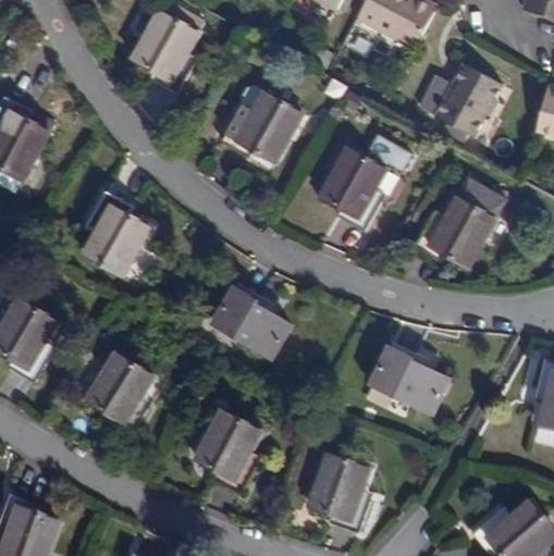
[(317,0),(333,9),(337,0),(317,0)]
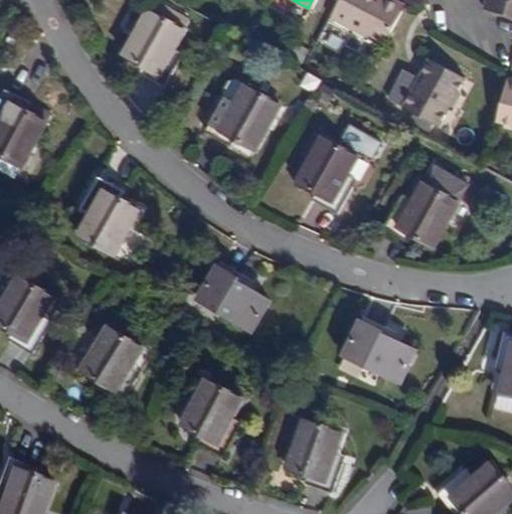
[(336,0),(328,16),(379,45),(397,11),(377,0),(336,0)]
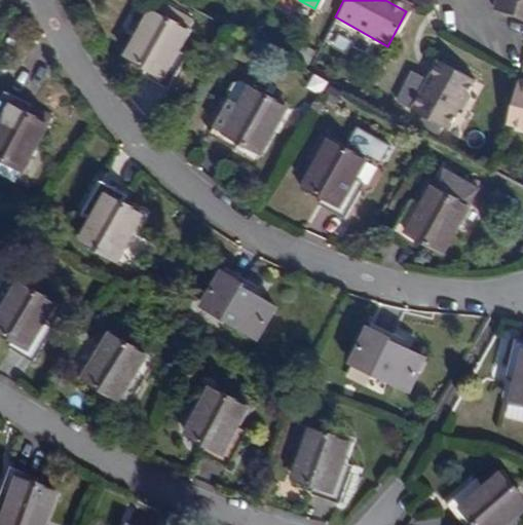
[(406,11),(410,5),(400,0),(385,0),(406,11)]
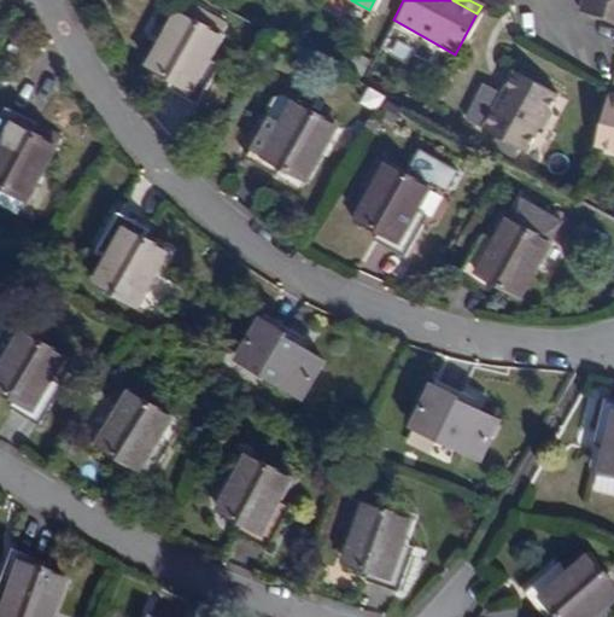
[(580,0),(578,10),(613,18),(613,0),(580,0)]
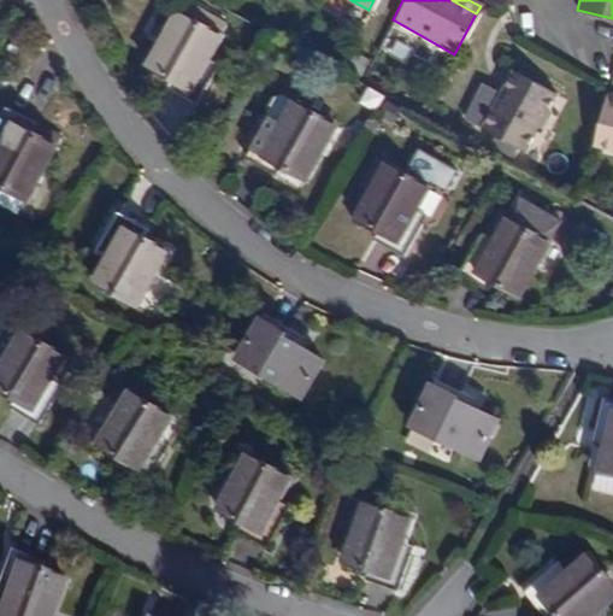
[(193,103),(212,70),(198,62),(202,54),(216,31),(177,9),(145,65),(168,77),(164,86),(193,103)]
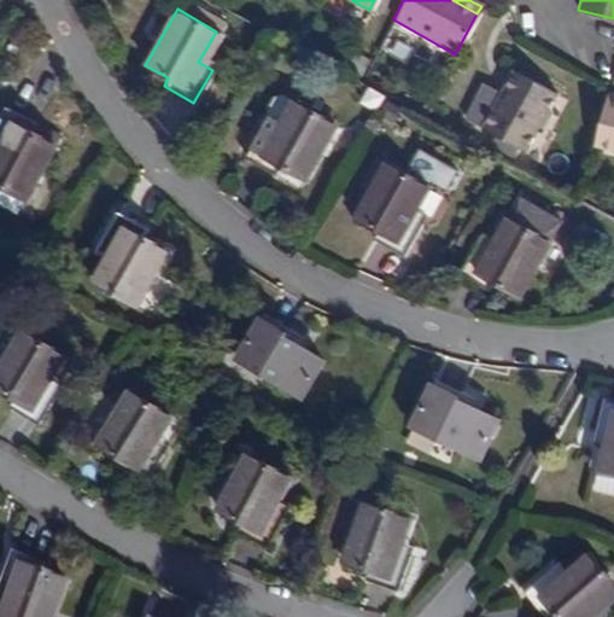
[(198,62),(212,70),(216,63),(203,54),(198,62)]
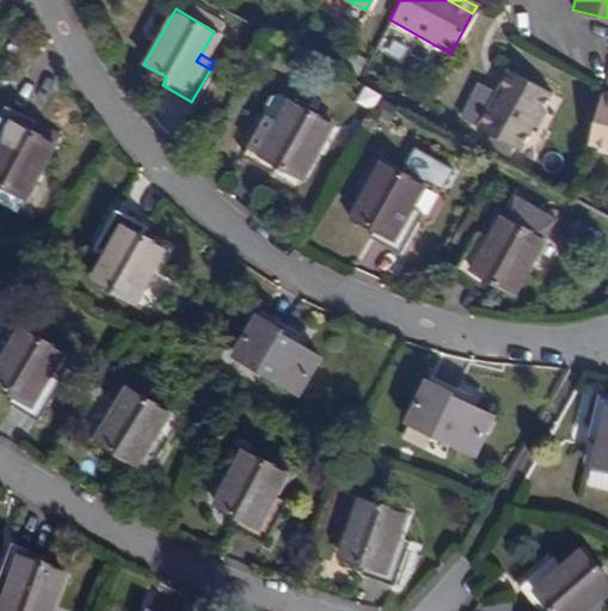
[(550,92),(507,68),(476,124),(517,148),(550,92)]
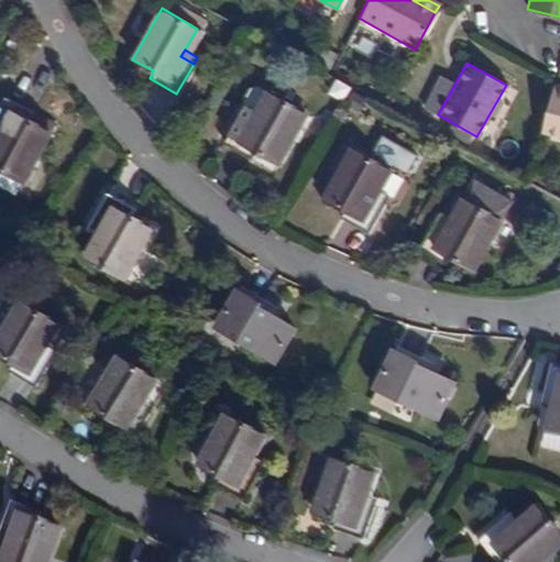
[(244,105),(240,112),(223,142),(251,157),(255,151),(276,162),(305,111),(270,92),(256,84),(250,86),(243,99),(244,105)]
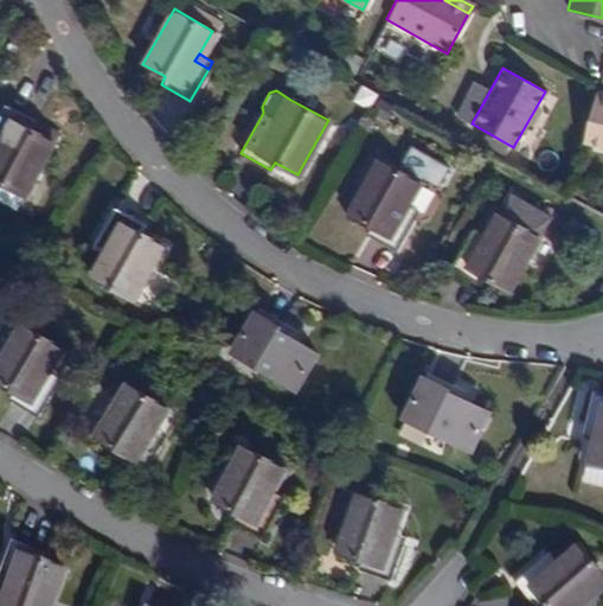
[(602,97),(591,95),(578,147),(602,153),(602,97)]
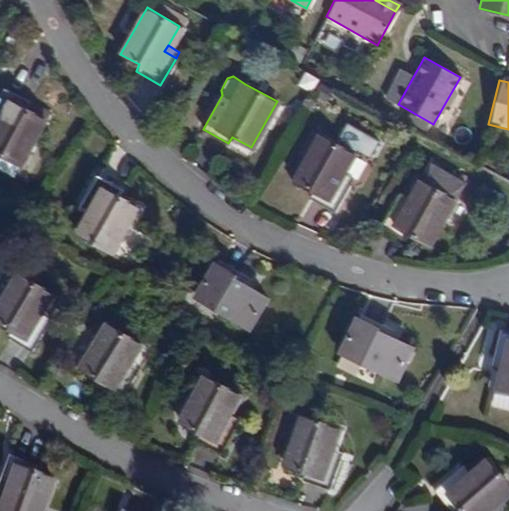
[(47,111),(2,87),(0,91),(0,122),(1,123),(0,124),(0,169),(13,176),(47,111)]
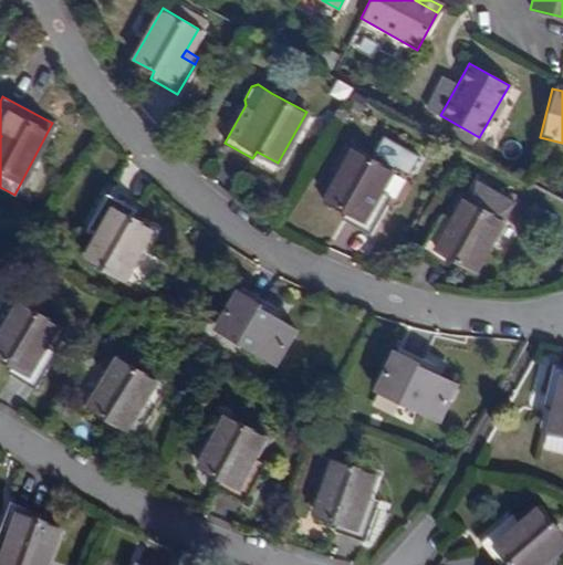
[(368,233),(385,203),(372,196),(375,189),(388,166),(387,166),(389,160),(405,168),(414,150),(379,133),(367,156),(350,146),(321,196),(345,209),(341,218),(368,233)]
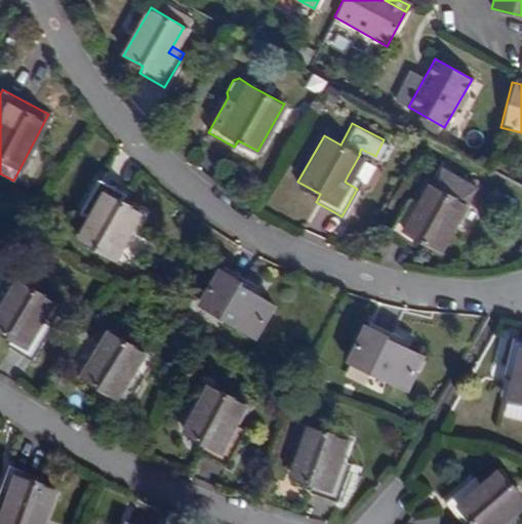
[(444,166),(423,204),(419,210),(406,202),(390,230),(415,245),(419,238),(439,249),(476,185),(444,166)]
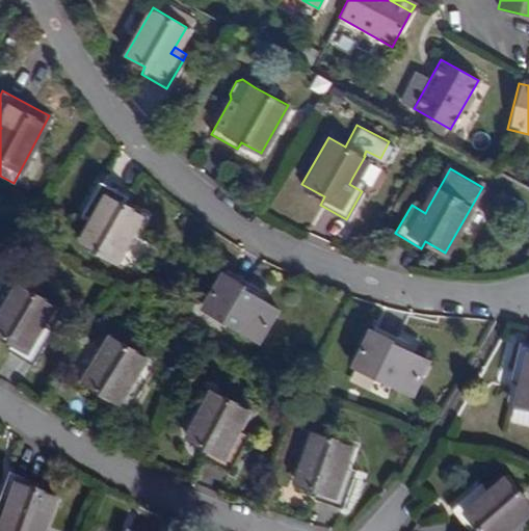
[(349,184),(362,191),(366,185),(352,178),(349,184)]
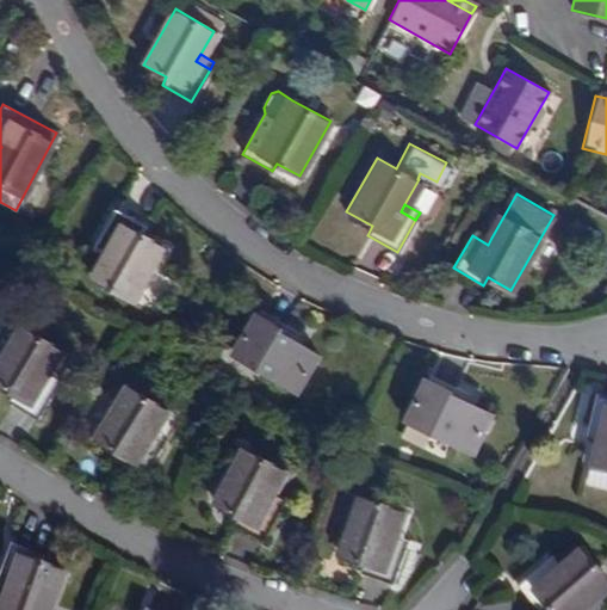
[(113,208),(95,240),(111,248),(107,256),(94,278),(131,300),(162,245),(140,232),(143,225),(113,208)]
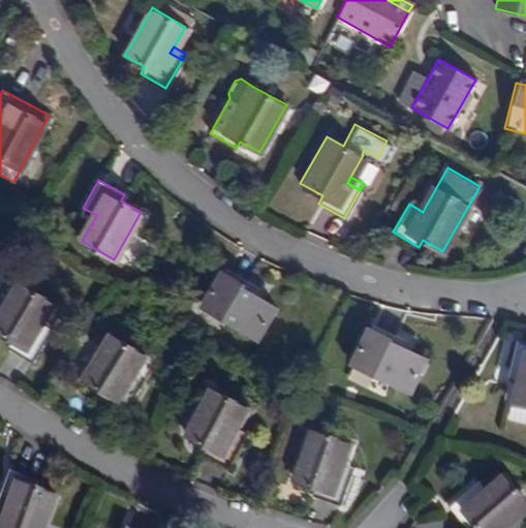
[(423,212),(426,206),(412,197),(409,204),(423,212)]
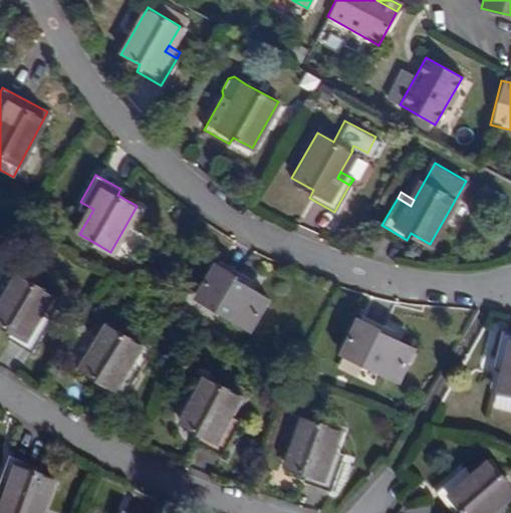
[(93,209),(80,202),(77,208),(90,215),(93,209)]
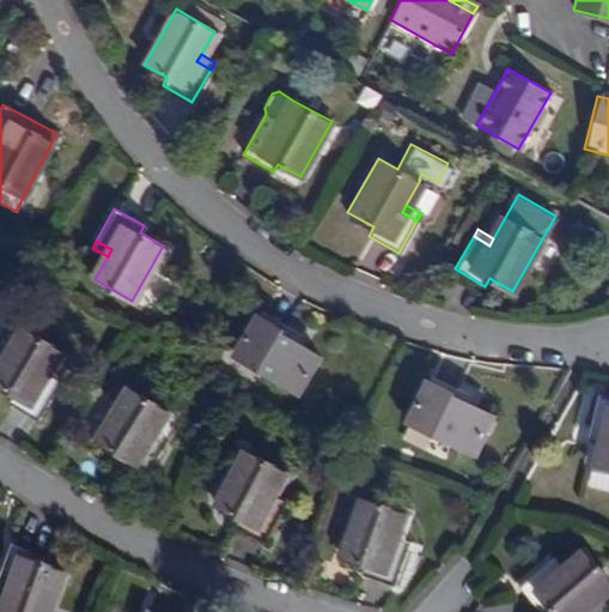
[(281,329),(255,313),(231,351),(296,392),(317,356),(279,332),(281,329)]
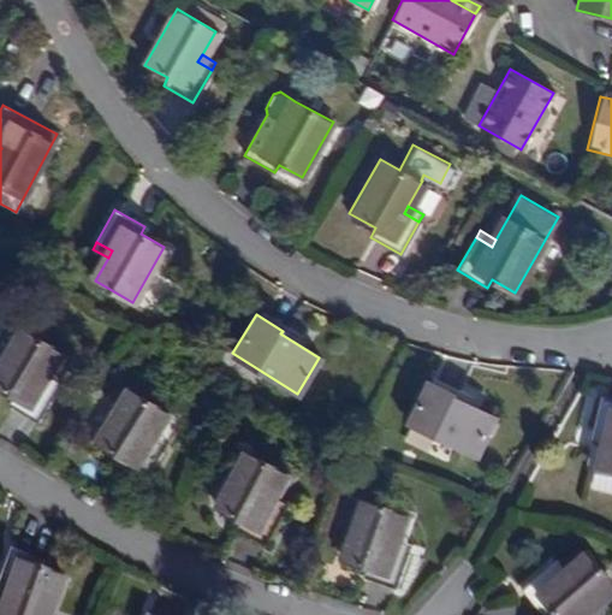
[(36,419),(54,386),(40,378),(45,371),(58,349),(22,327),(0,362),(0,386),(11,394),(6,402),(36,419)]
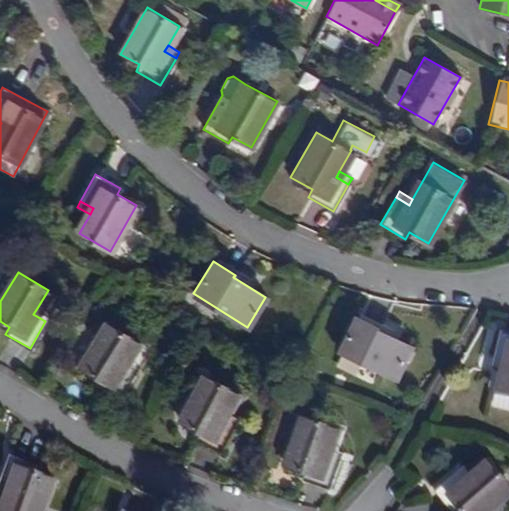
[(33,314),(45,321),(49,315),(37,308),(33,314)]
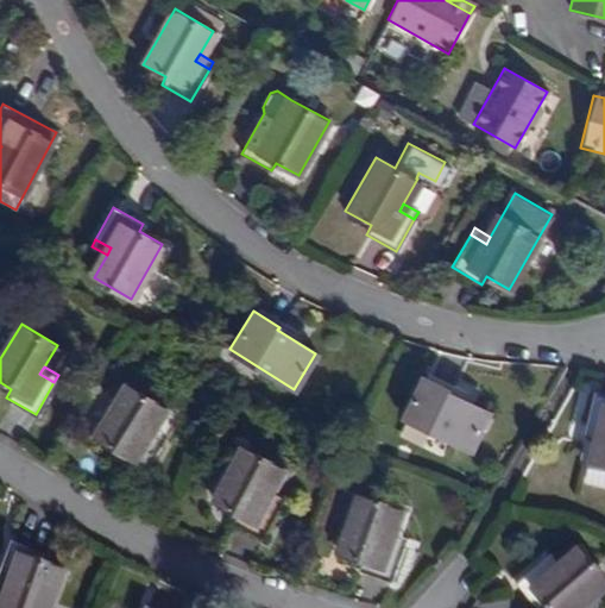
[(447,388),(422,377),(403,417),(470,449),(487,412),(446,393),(447,388)]
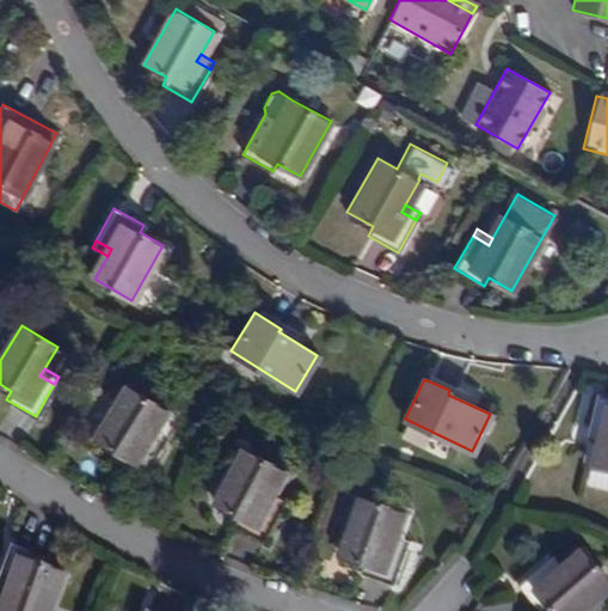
[(140,477),(160,446),(145,435),(149,428),(163,407),(127,384),(93,438),(116,451),(111,459),(140,477)]
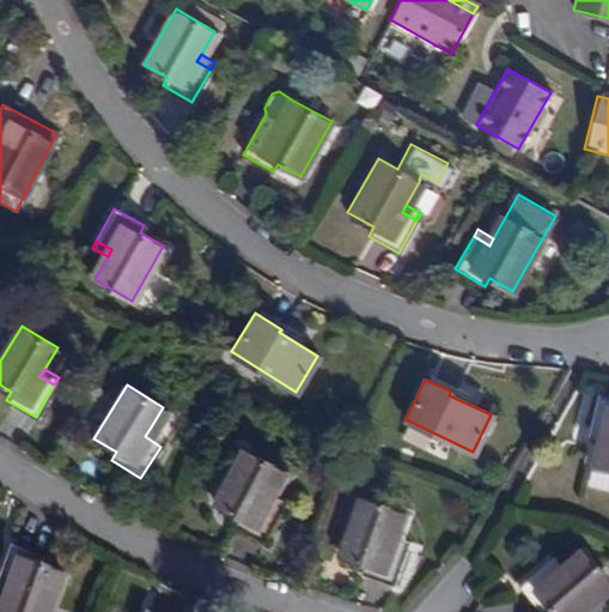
[(608,399),(595,397),(585,430),(603,435),(601,443),(595,470),(608,473),(608,399)]
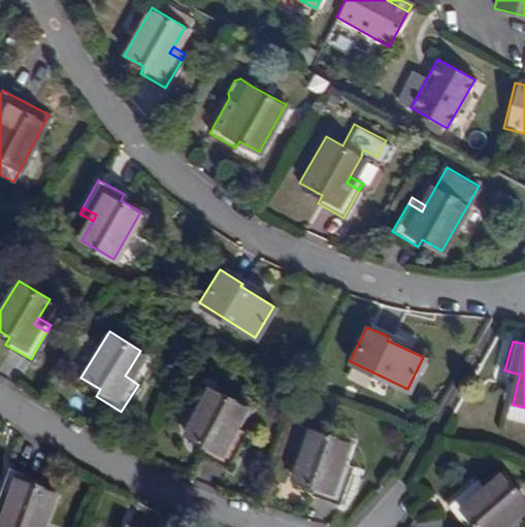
[(125,375),(138,385),(142,379),(129,369),(125,375)]
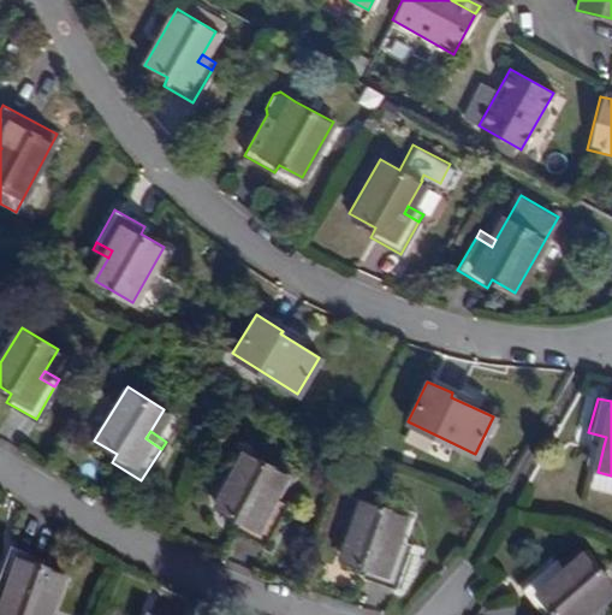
[(606,437),(588,432),(587,441),(604,445),(606,437)]
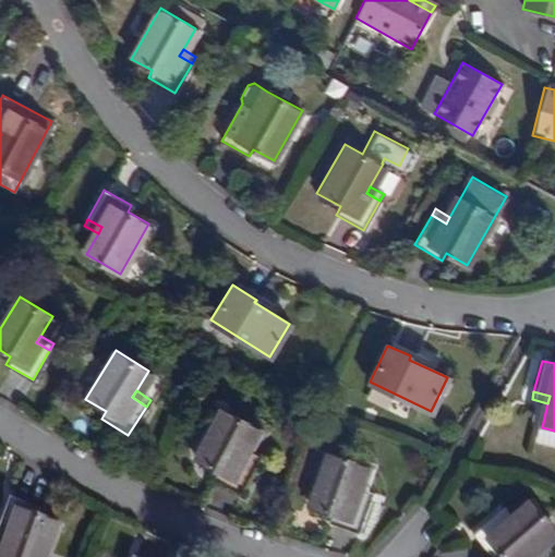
[(238,493),(254,461),(240,453),(243,447),(254,426),(220,408),(193,458),(215,470),(210,477),(238,493)]
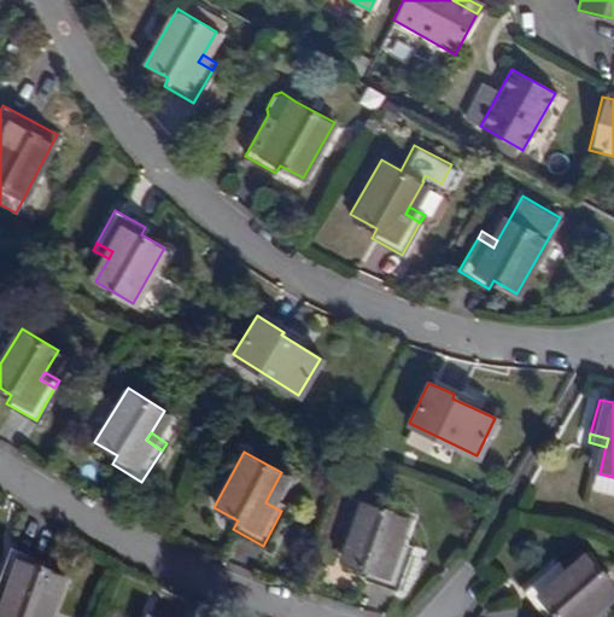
[(265,502),(281,511),(285,504),(269,495),(265,502)]
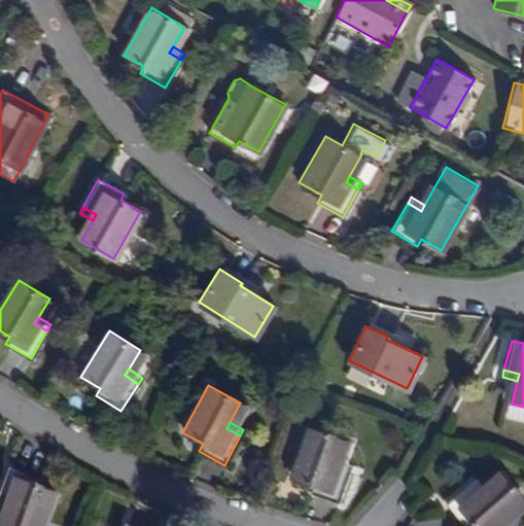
[(336,501),(346,472),(333,467),(335,461),(343,439),(308,426),(290,477),(311,484),(308,492),(336,501)]
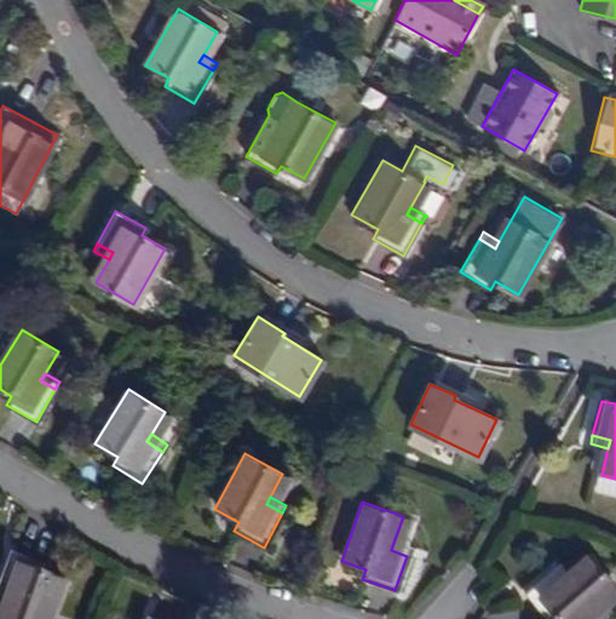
[(391,550),(407,556),(409,548),(393,543),(391,550)]
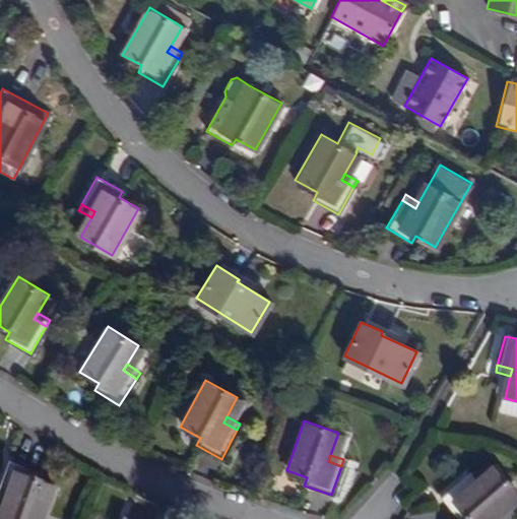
[(7,462),(0,482),(0,493),(11,497),(9,504),(3,518),(42,518),(53,485),(33,478),(35,471),(7,462)]
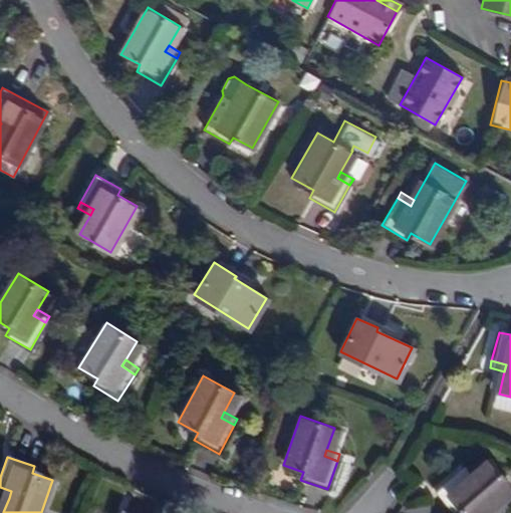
[(510,489),(491,465),(474,479),(469,483),(459,471),(435,491),(452,512),(453,512),(458,509),(461,512),(486,512),(510,493),(510,489)]
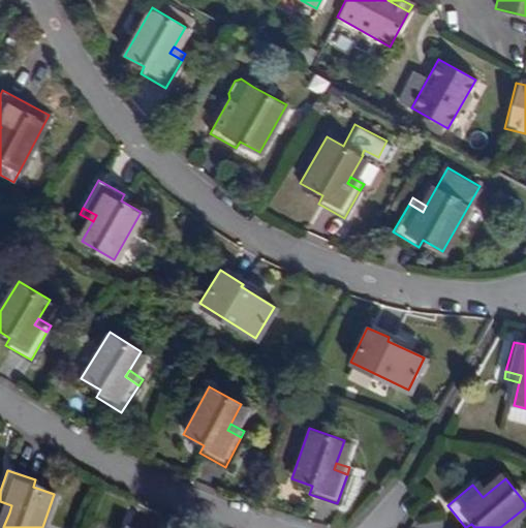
[(483,497),(488,493),(477,480),(472,485),(483,497)]
